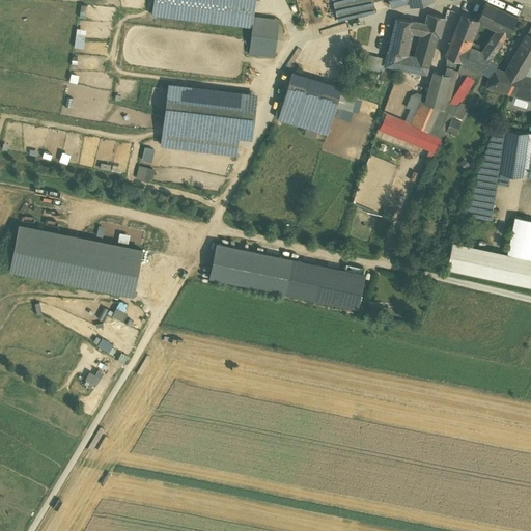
[(253,0),(154,0),(152,14),(251,26),(252,15),(253,0)]
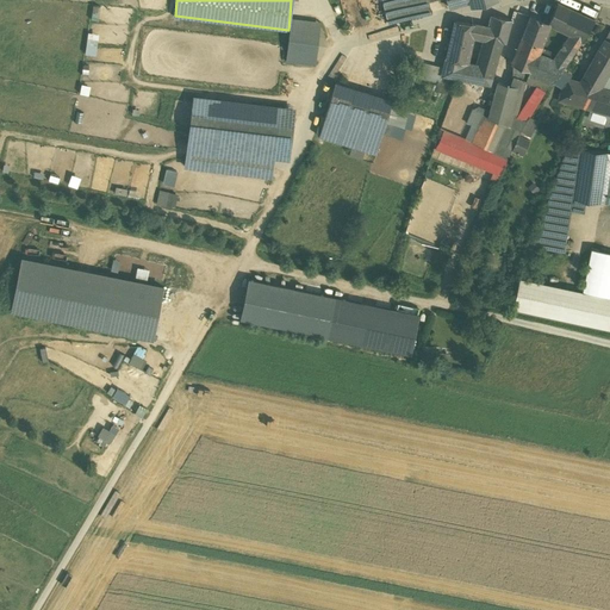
[(405,0),(381,0),(388,23),(410,17),(405,0)]
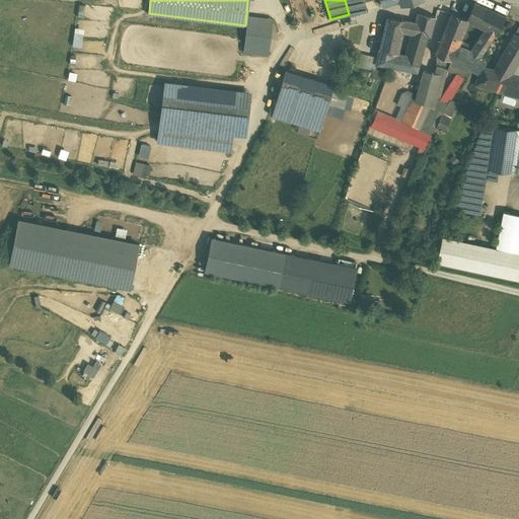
[(345,0),(349,14),(361,11),(357,0),(345,0)]
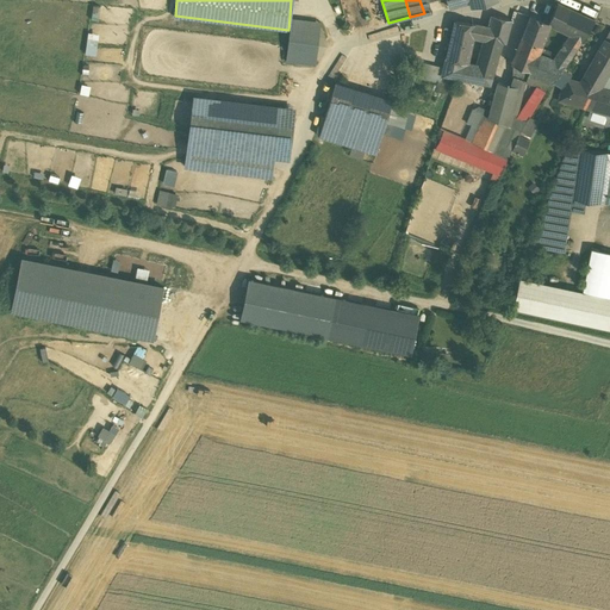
[(595,19),(558,1),(548,22),(549,22),(548,24),(570,35),(582,41),(591,23),(592,23),(595,19)]
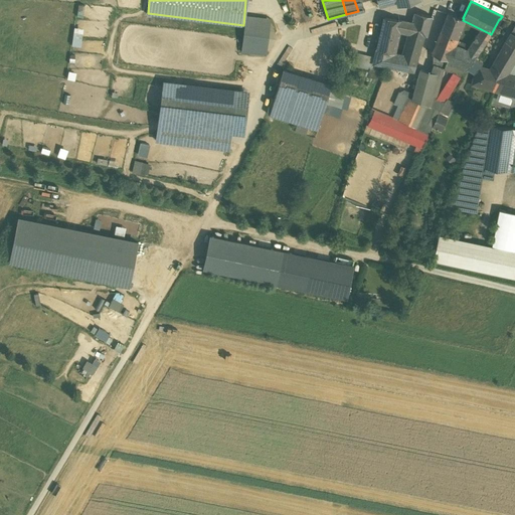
[(463,18),(448,12),(437,39),(453,44),(463,20),(464,18),(463,18)]
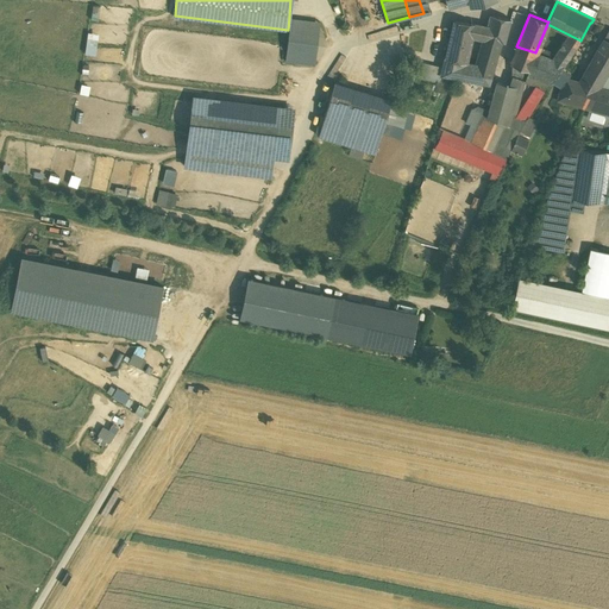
[(510,19),(493,16),(490,17),(488,26),(485,38),(493,39),(501,42),(504,42),(510,19)]
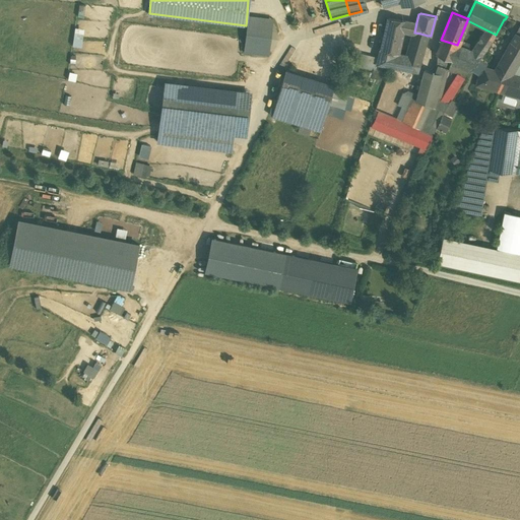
[(270,17),(247,14),(244,48),(267,51),(270,17)]
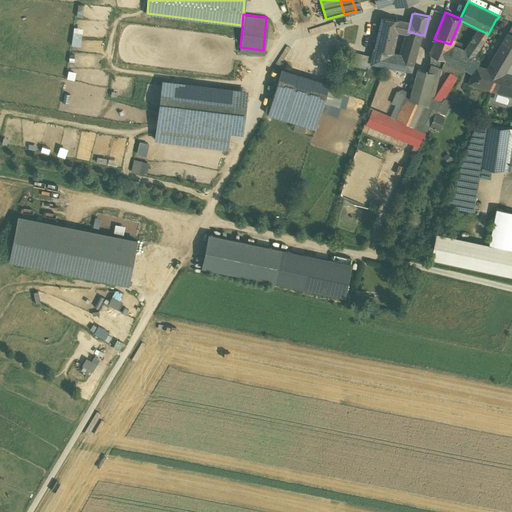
[(398,20),(381,17),(375,48),(391,52),(396,29),(398,20)]
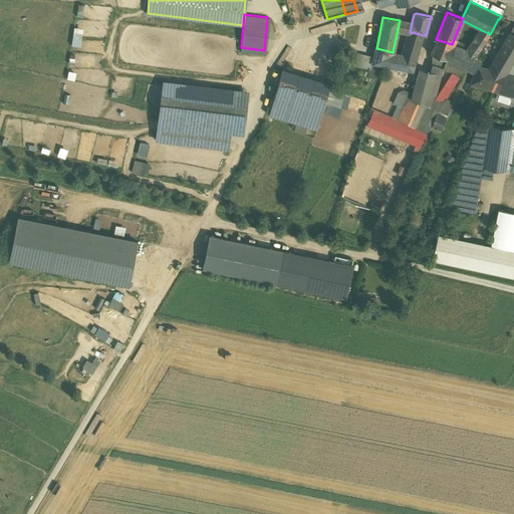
[(412,22),(400,20),(398,29),(410,32),(412,22)]
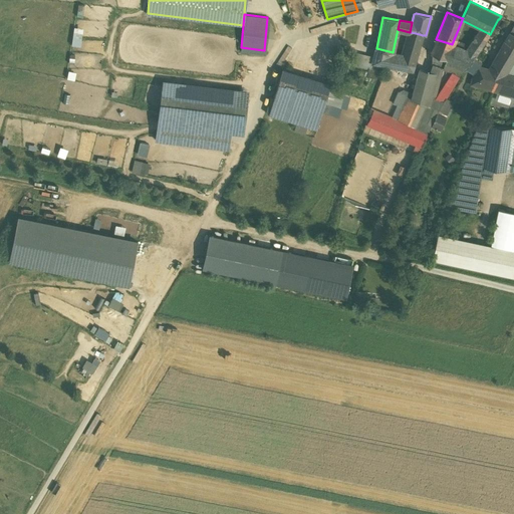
[(73,26),(71,44),(79,45),(82,27),(73,26)]
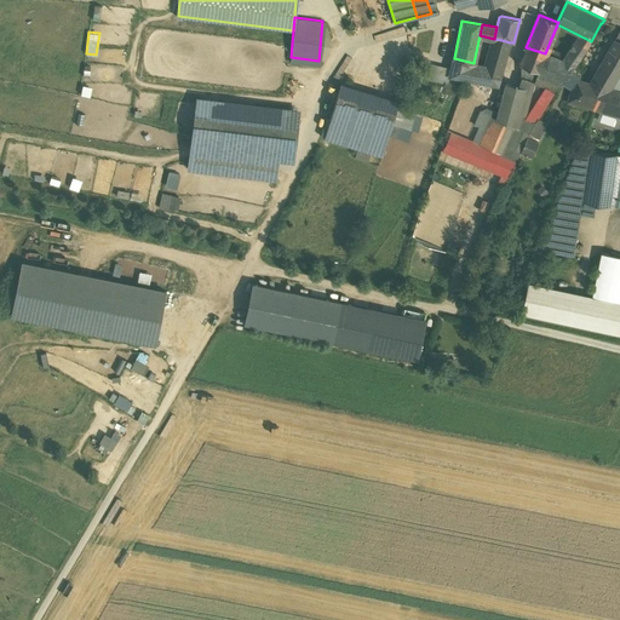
[(579,35),(566,56),(567,63),(566,69),(569,72),(570,72),(591,41),(579,35)]
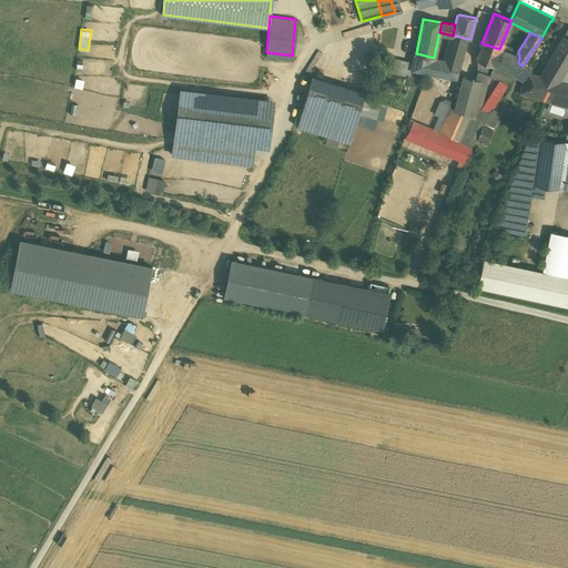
[(453,36),(445,60),(452,61),(459,37),(453,36)]
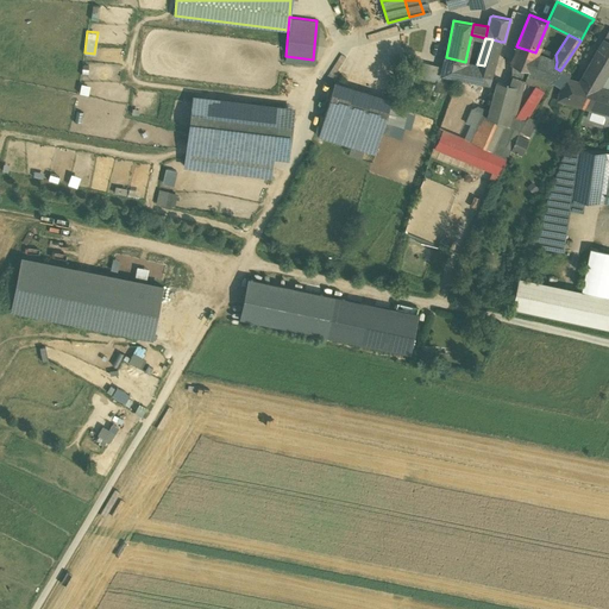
[(493,39),(484,66),(494,68),(501,42),(493,39)]
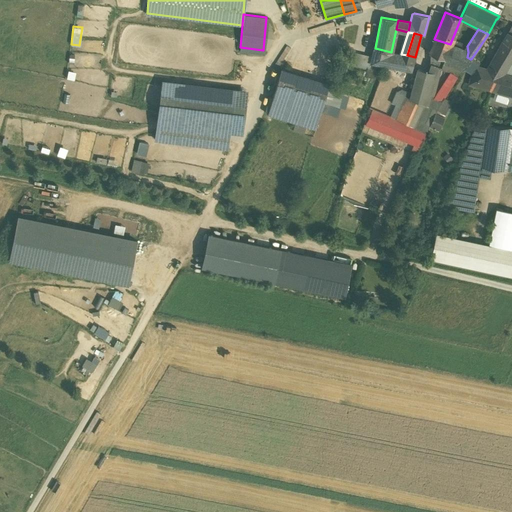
[(462,50),(449,46),(450,44),(434,39),(429,52),(435,55),(455,63),(462,50)]
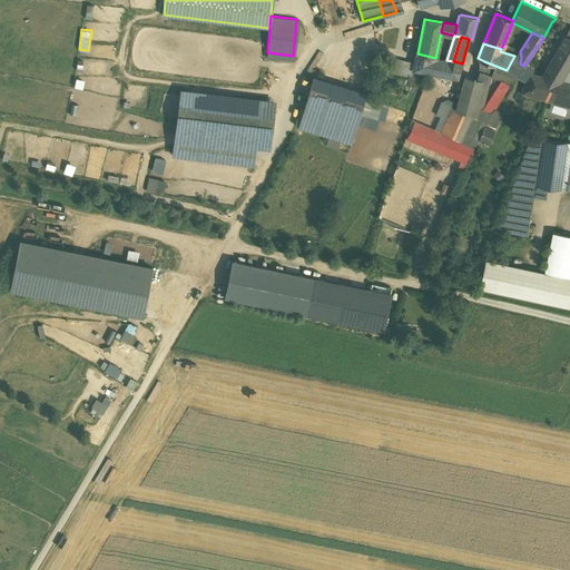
[(569,47),(569,48),(561,43),(557,51),(569,56),(569,47)]
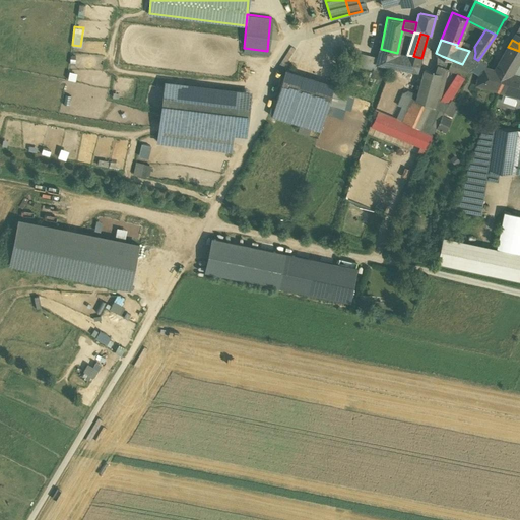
[(519,59),(519,51),(508,47),(496,67),(497,70),(511,74),(519,59)]
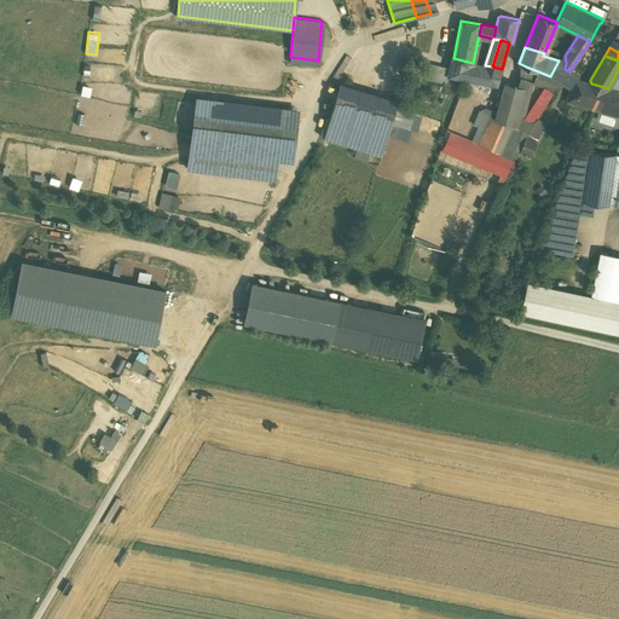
[(473,63),(453,58),(450,76),(457,77),(497,86),(502,69),(492,67),(485,65),(473,63)]
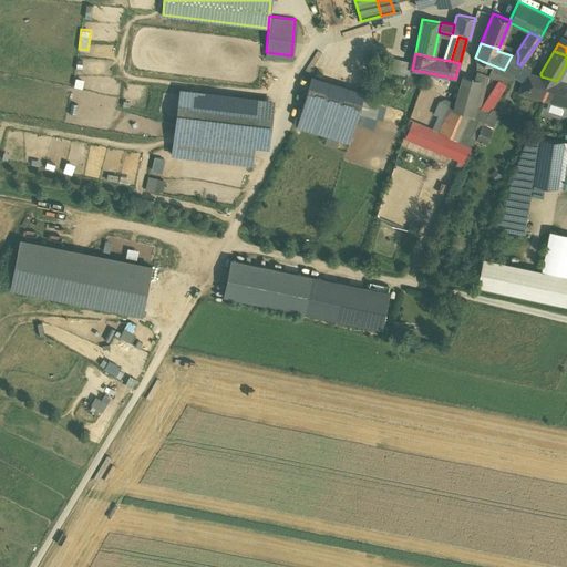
[(512,55),(504,70),(514,74),(521,65),(517,63),(518,58),(512,55)]
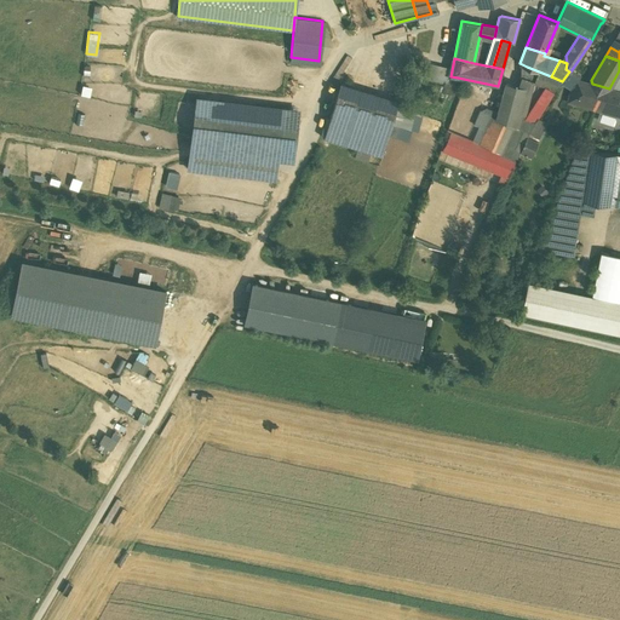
[(551,76),(527,67),(522,78),(533,82),(546,87),(551,76)]
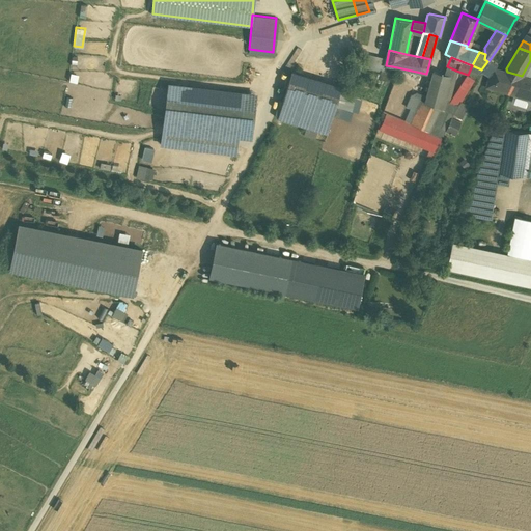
[(488,61),(487,61),(481,70),(480,71),(481,71),(484,73),(488,75),(492,71),(496,65),(488,61)]
